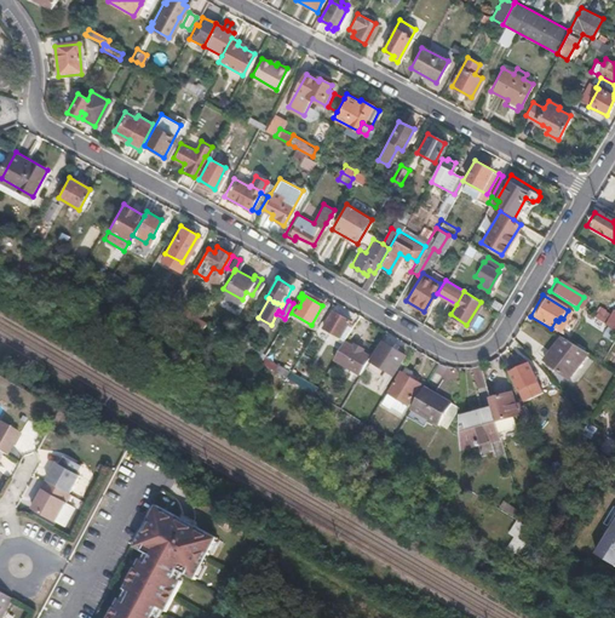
[(613,328),(614,325),(614,305),(613,310),(604,324),(613,328)]
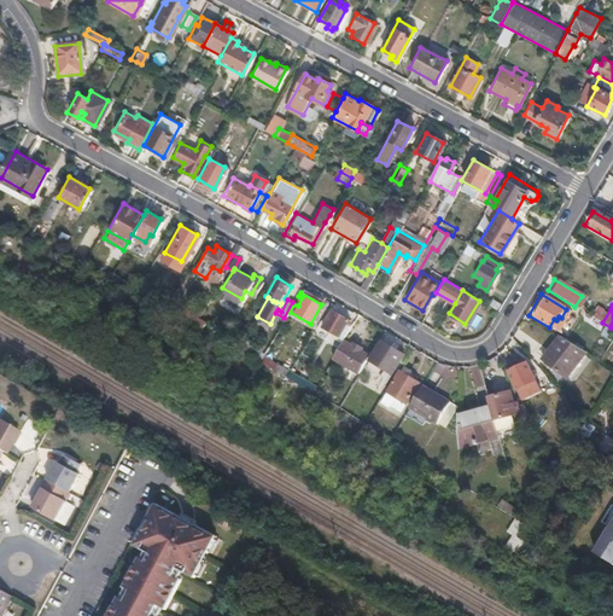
[(602,323),(611,309),(607,307),(599,320),(602,323)]
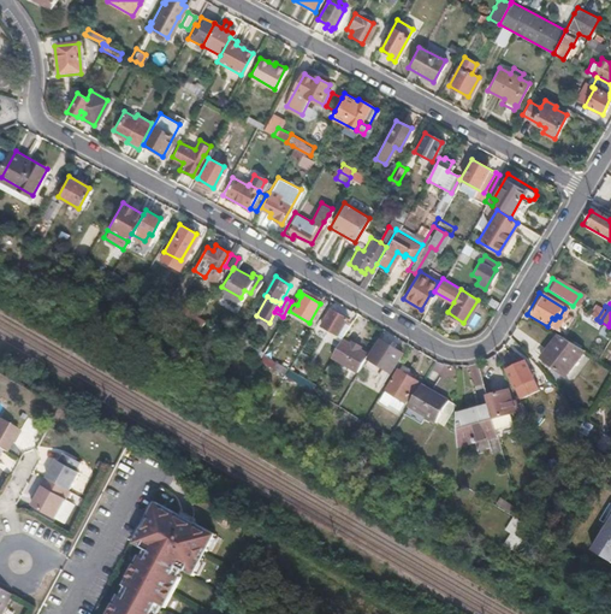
[(583,320),(587,314),(575,307),(571,313),(583,320)]
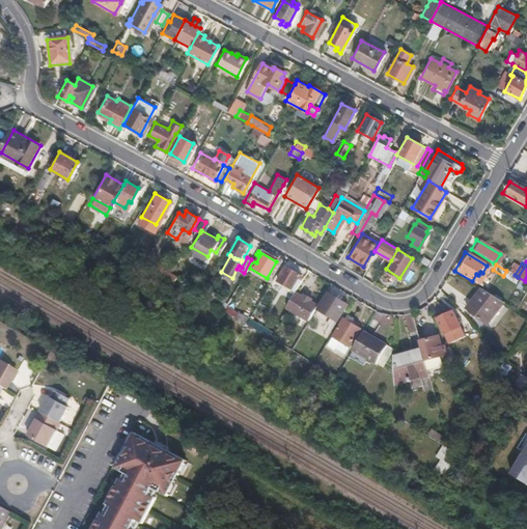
[(293,289),(301,275),(283,266),(275,280),(293,289)]
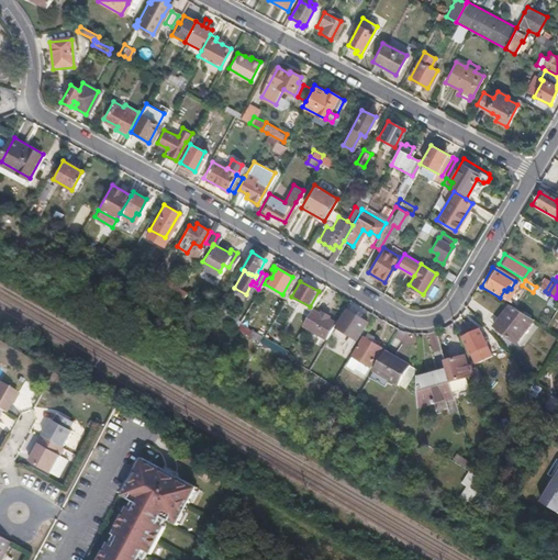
[(218,304),(223,295),(219,292),(209,312),(212,314),(218,304)]
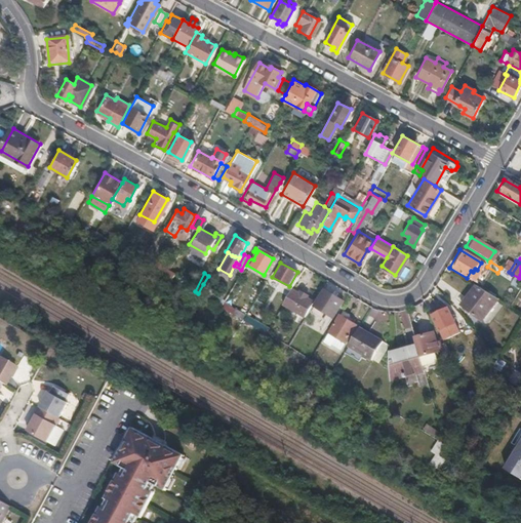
[(477,318),(494,296),(473,284),(457,302),(477,318)]
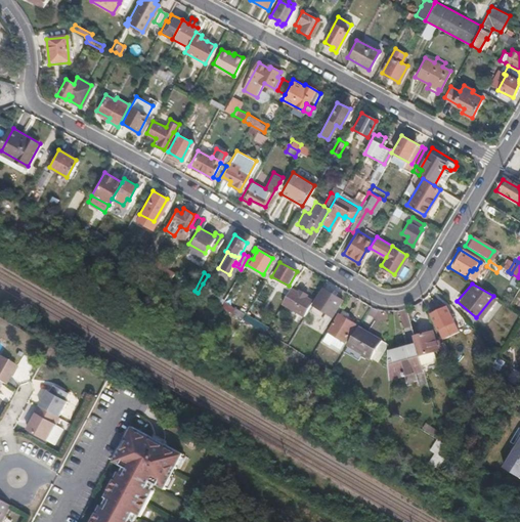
[(306,309),(311,300),(289,287),(280,302),(303,315),(306,309)]
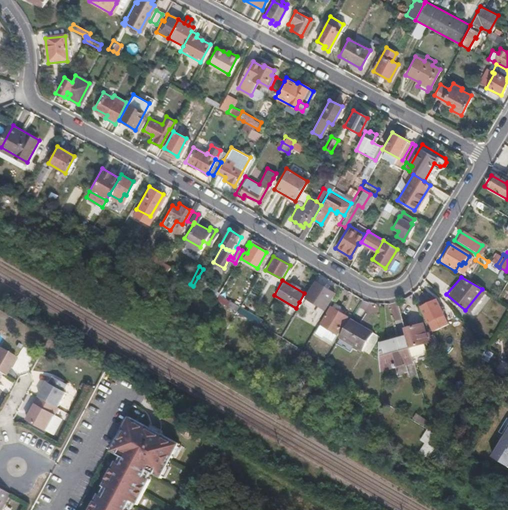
[(327,300),(332,291),(314,281),(309,290),(305,297),(323,308),(327,300)]
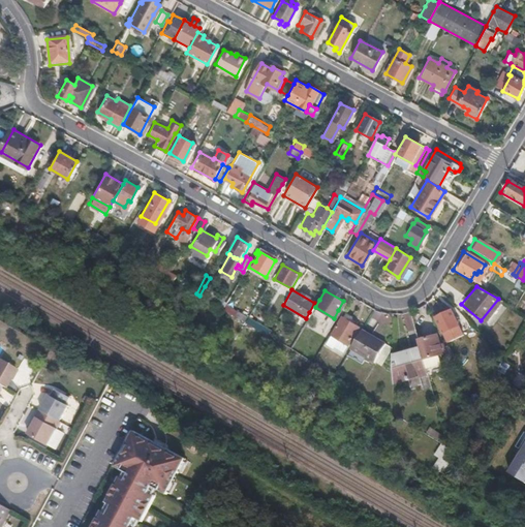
[(510,306),(515,297),(511,293),(504,302),(510,306)]
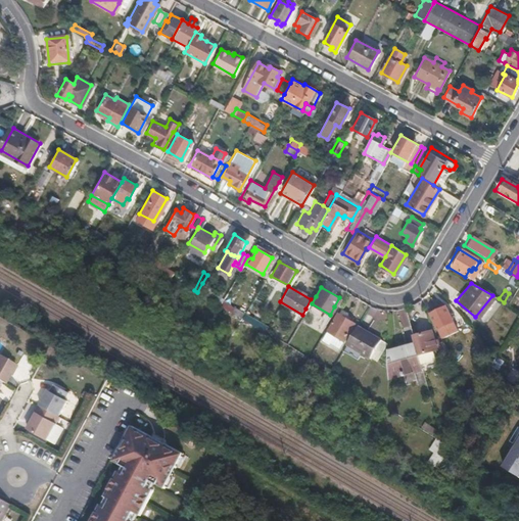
[(450,320),(442,303),(427,311),(433,326),(450,320)]
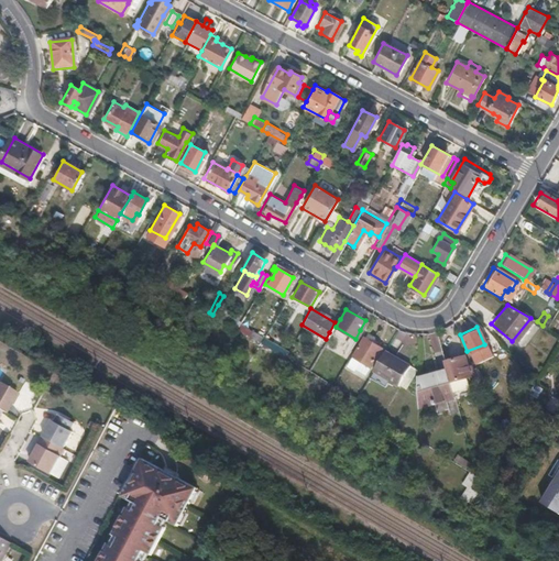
[(259,341),(261,336),(252,330),(249,336),(259,341)]
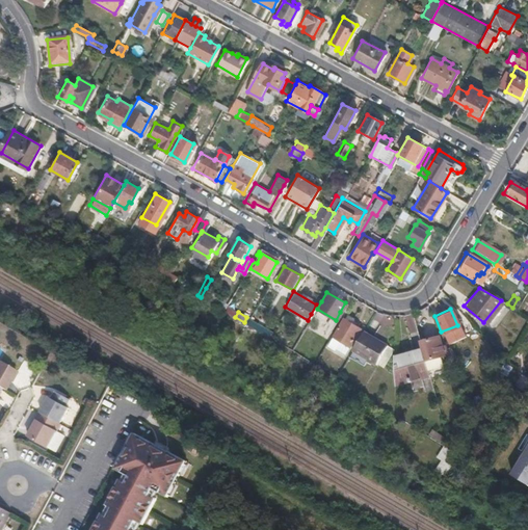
[(309,332),(317,318),(311,314),(308,320),(302,328),(309,332)]
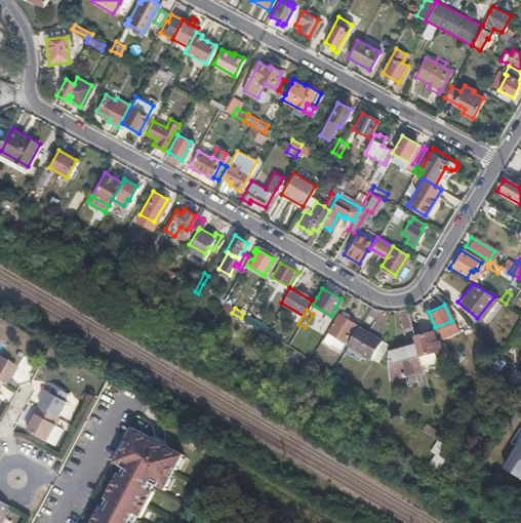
[(249,323),(252,318),(245,314),(242,319),(249,323)]
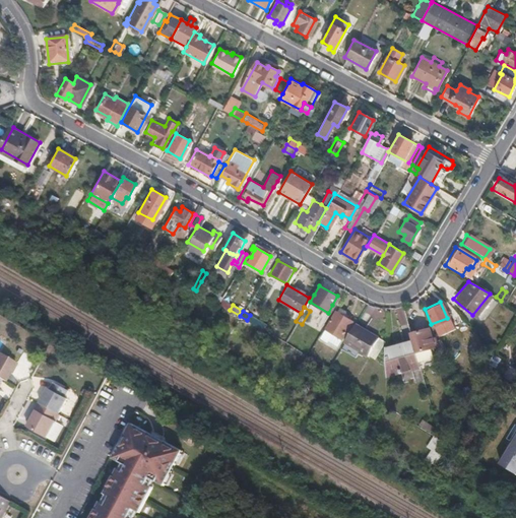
[(335,346),(351,320),(335,311),(319,337),(335,346)]
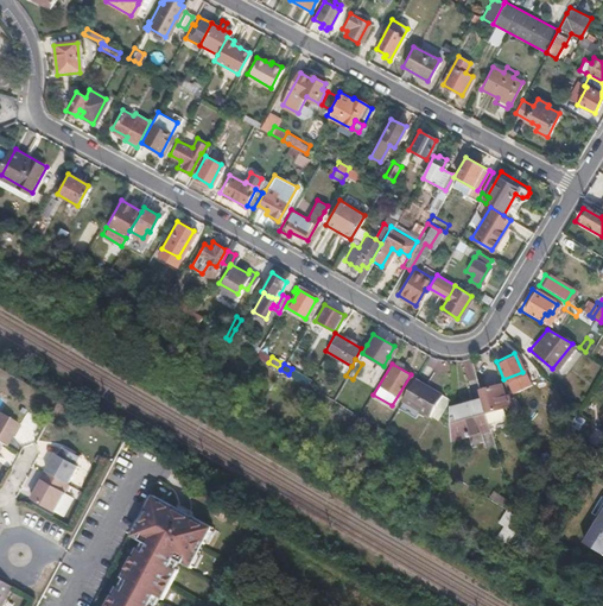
[(310,379),(298,372),(294,378),(306,385),(310,379)]
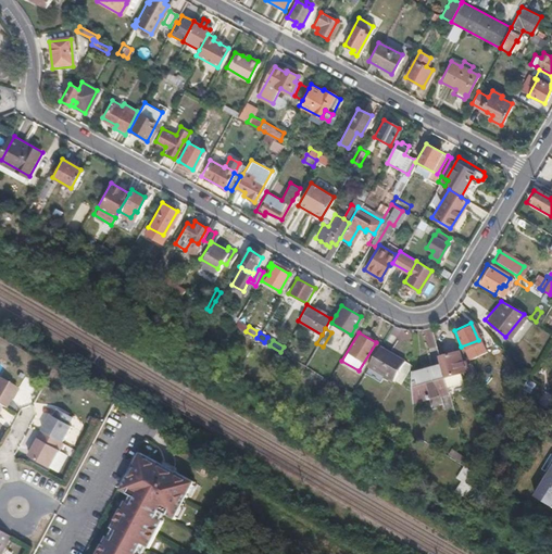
[(391,378),(402,359),(379,344),(367,364),(391,378)]
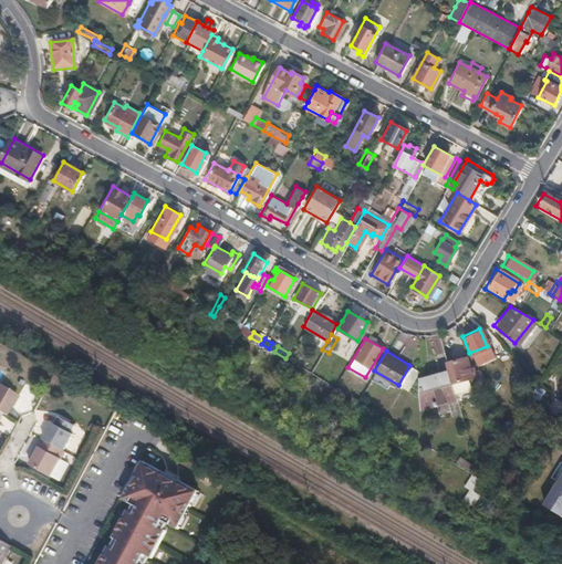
[(470,377),(465,356),(444,362),(447,372),(449,383),(466,378),(470,377)]
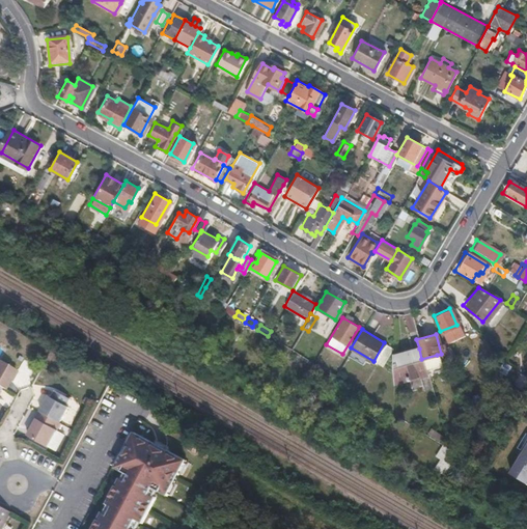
[(424,368),(421,359),(419,349),(393,357),(393,367),(392,383),(425,373),(424,368)]
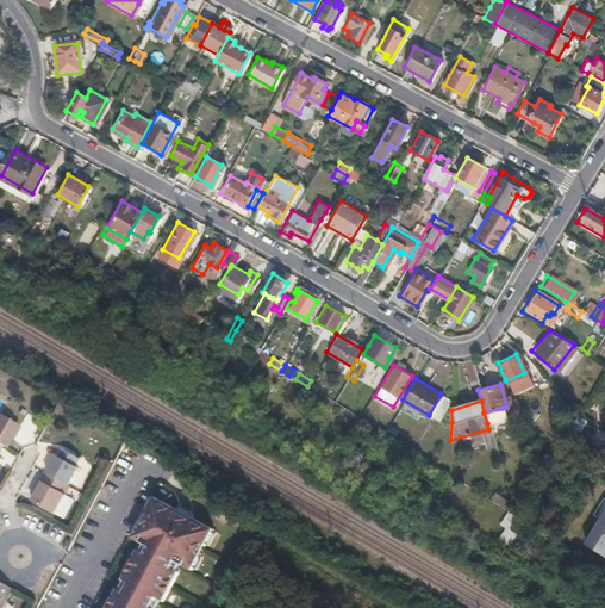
[(504,419),(501,408),(484,413),(487,423),(504,419)]
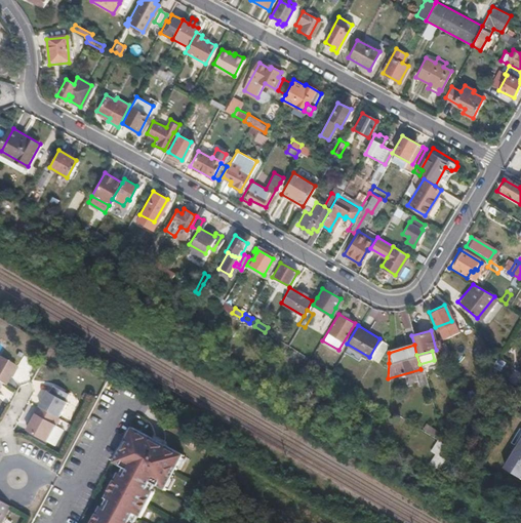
[(0,379),(3,374),(4,372),(7,374),(10,366),(0,360),(0,379)]
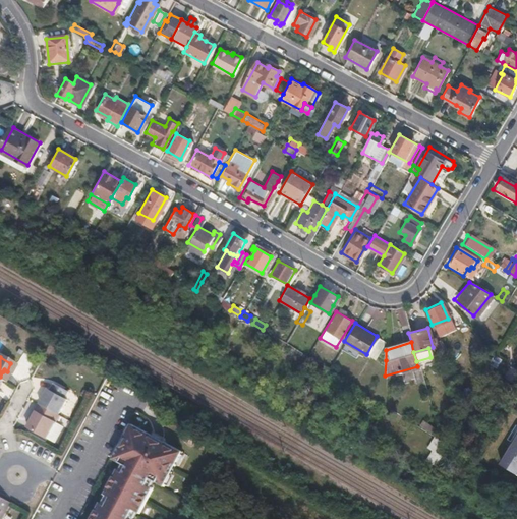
[(44,391),(42,390),(34,405),(52,415),(60,400),(58,399),(61,392),(48,385),(44,391)]
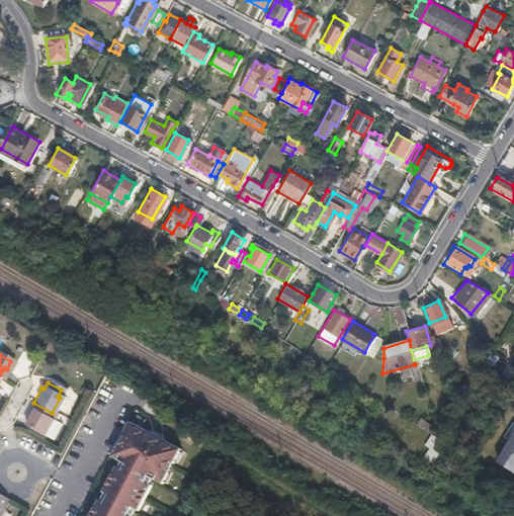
[(27,408),(23,415),(25,417),(23,421),(21,426),(40,437),(50,421),(54,414),(52,413),(33,403),(30,410),(27,408)]
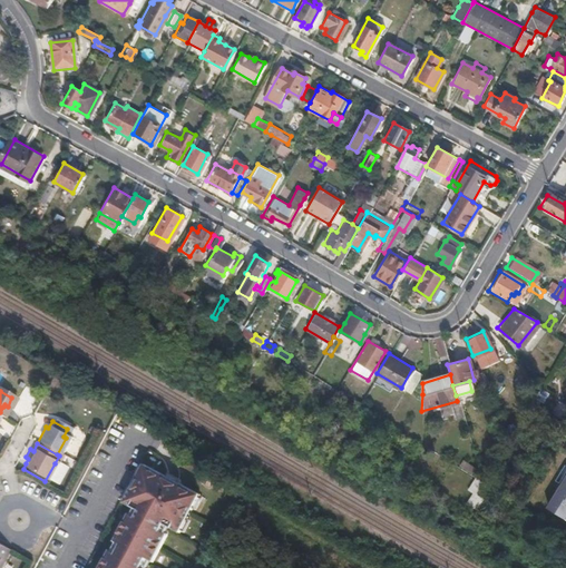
[(64,468),(55,463),(45,481),(54,486),(64,468)]
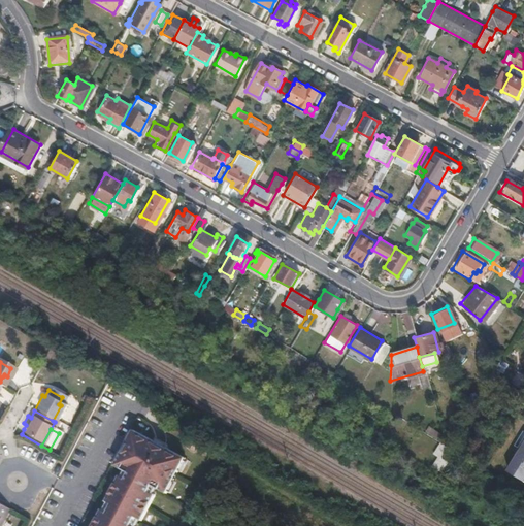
[(161,492),(179,458),(129,430),(110,464),(124,471),(121,479),(115,475),(101,500),(107,503),(102,513),(96,510),(87,525),(127,525),(126,525),(131,516),(136,520),(150,494),(144,491),(148,485),(161,492)]
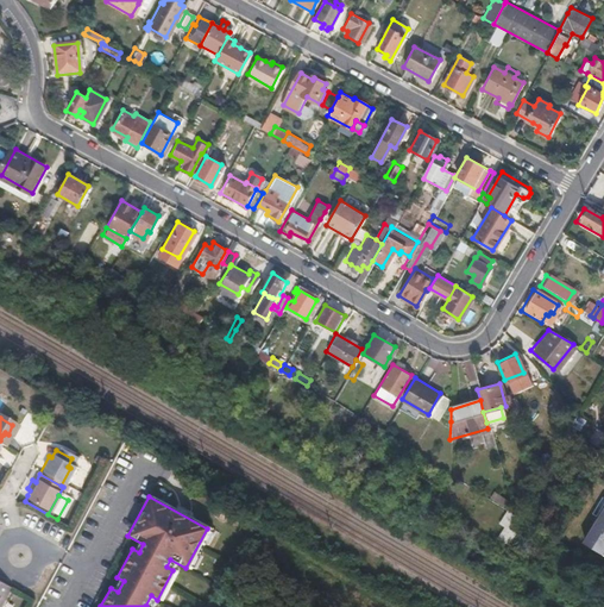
[(603,505),(573,549),(603,565),(603,505)]
